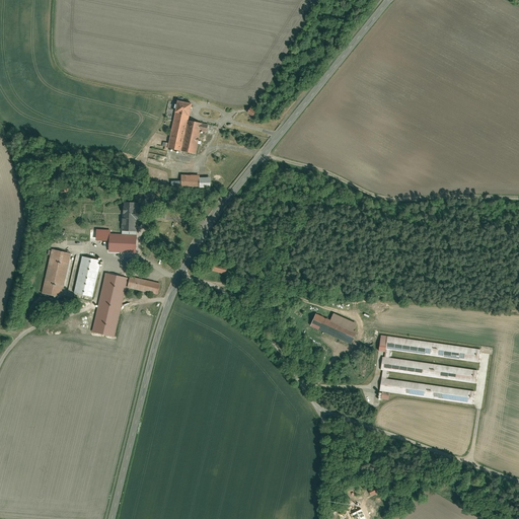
[(191,106),(176,103),(166,150),(195,155),(200,132),(207,133),(208,125),(188,121),(191,106)]
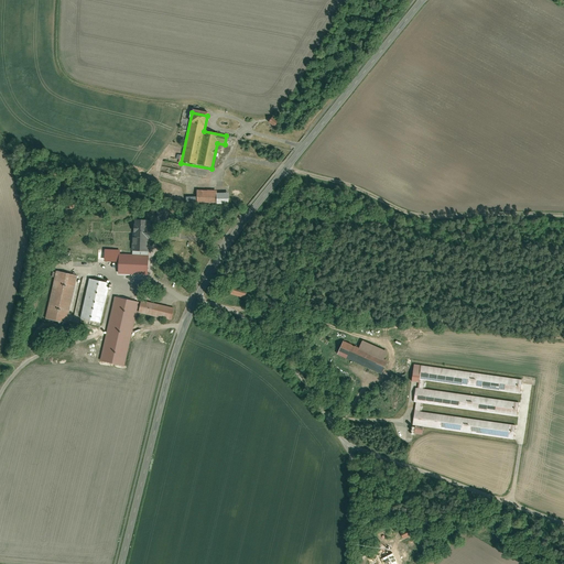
[(216,192),(196,192),(196,201),(186,199),(186,206),(216,206),(216,207),(228,207),(228,194),(216,194),(216,192)]
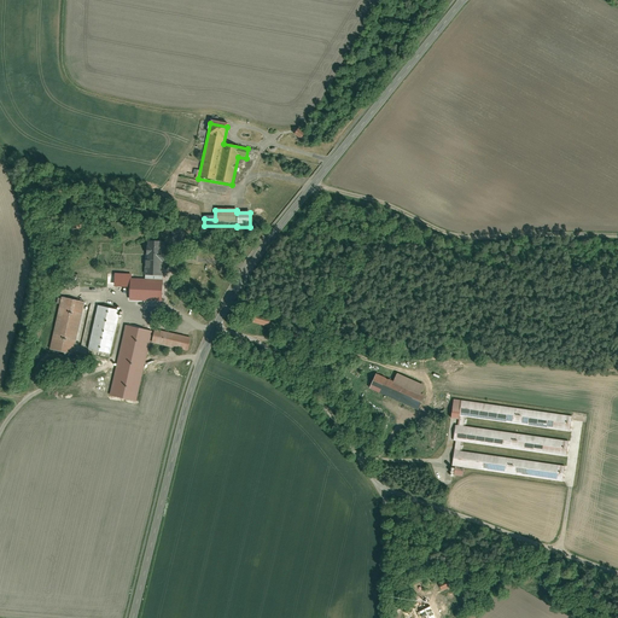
[(164,242),(147,240),(146,249),(145,249),(145,257),(147,257),(147,263),(162,264),(162,263),(167,263),(168,249),(163,249),(164,242)]
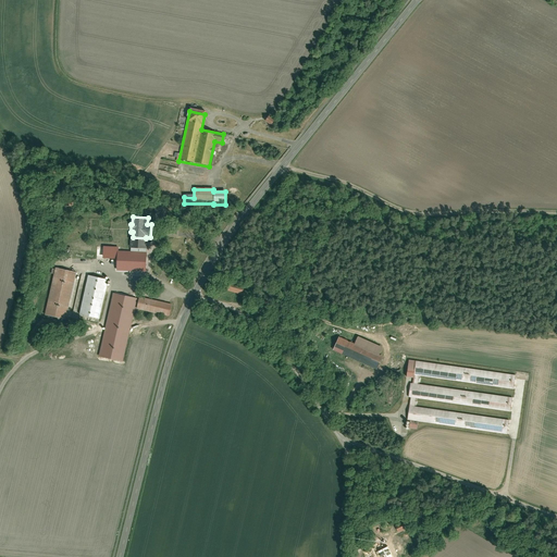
[(145,273),(146,238),(133,237),(131,238),(131,248),(81,247),(81,260),(116,260),(116,272),(145,273)]
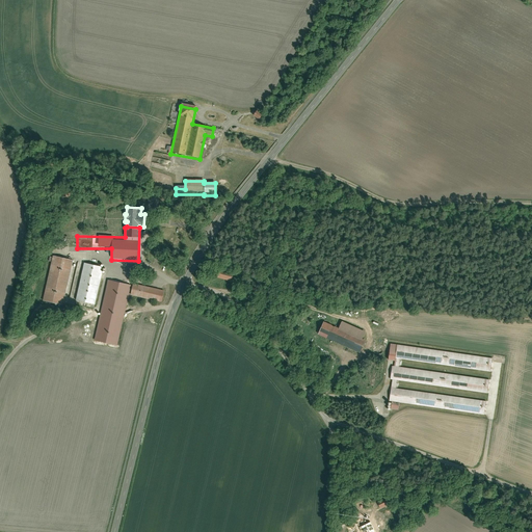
[(73,260),(52,256),(42,301),(62,306),(73,260)]
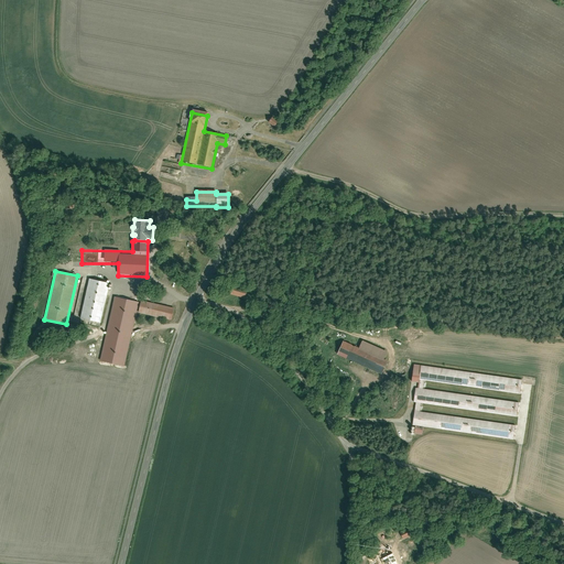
[(109,282),(88,278),(79,320),(99,324),(109,282)]
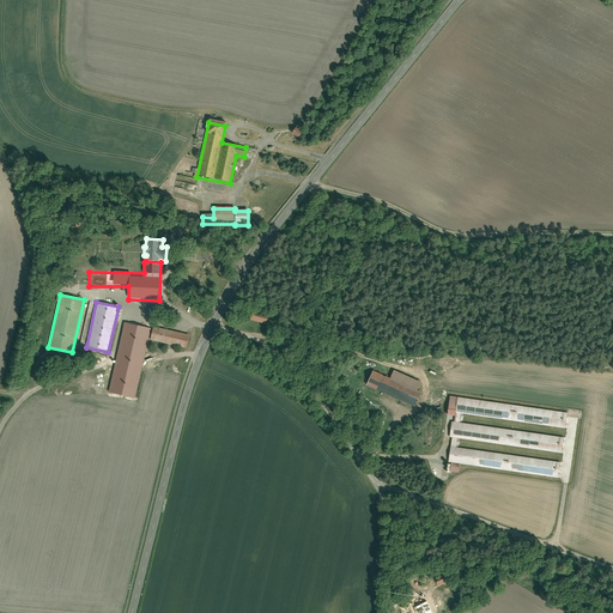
[(151,331),(125,325),(120,351),(144,354),(146,341),(186,350),(189,335),(152,328),(151,331)]
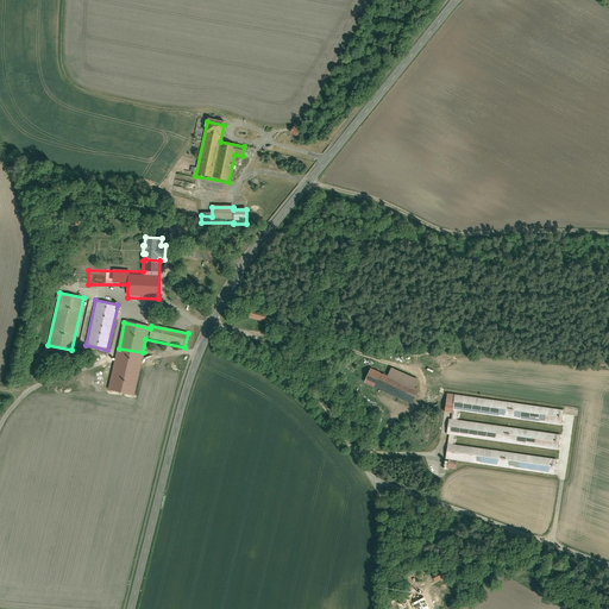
[(388,377),(369,370),(363,385),(410,406),(418,390),(415,389),(418,382),(390,370),(388,377)]
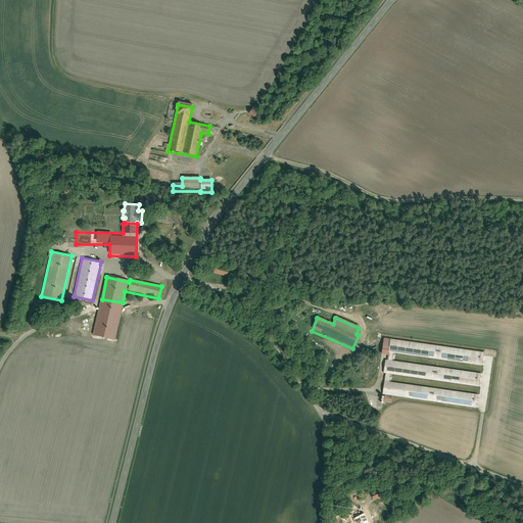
[(484,352),(383,337),(380,355),(389,357),(388,361),(385,361),(383,374),(386,374),(382,402),(390,403),(391,396),(476,409),(478,395),(389,382),(390,375),(479,388),(482,374),(392,361),(393,354),(482,368),(484,352)]
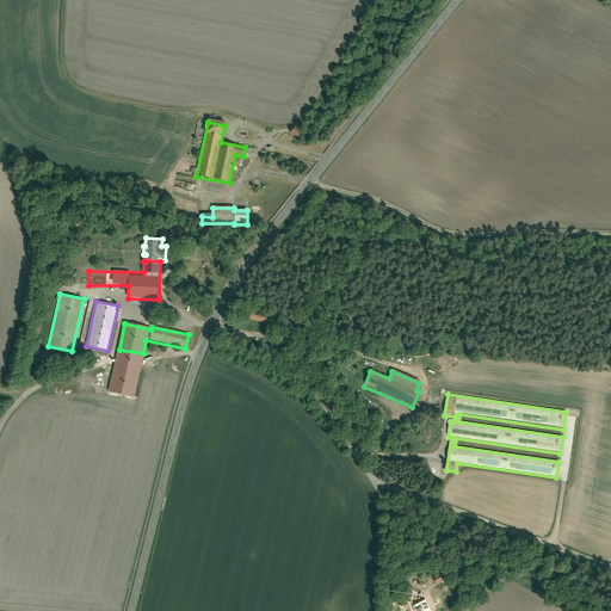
[(445,573),(432,579),(436,586),(449,579),(445,573)]
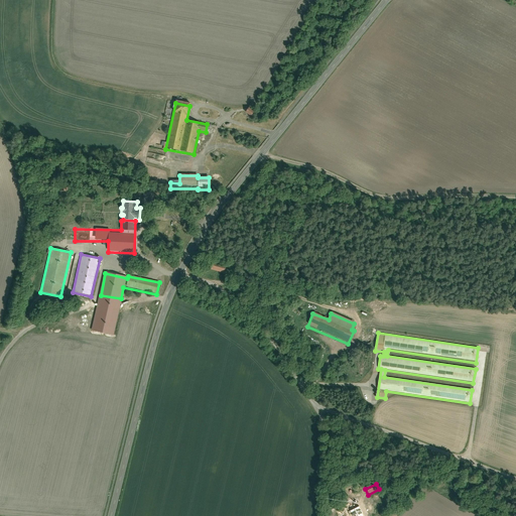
[(363,497),(355,501),(361,514),(369,510),(363,497)]
